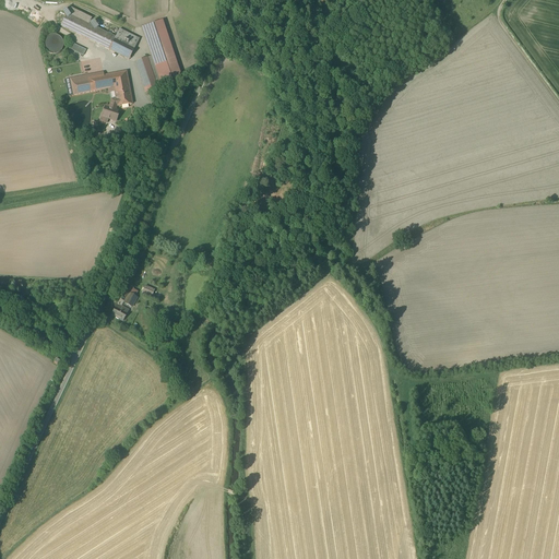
[(69,8),(60,25),(129,60),(139,38),(119,28),(116,36),(91,24),(93,19),(69,8)]
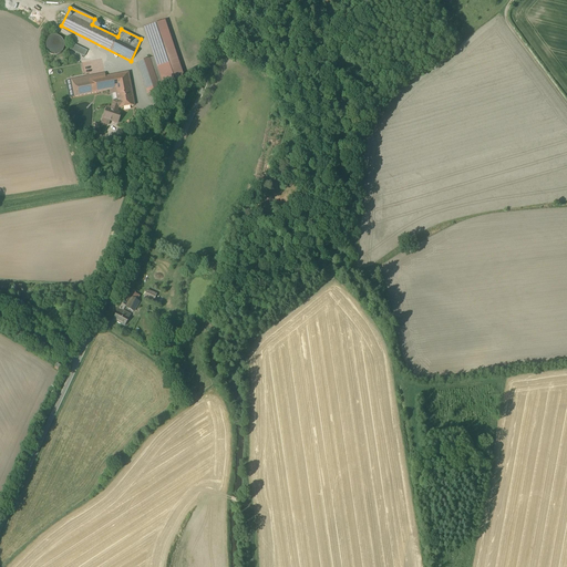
[(165,20),(143,28),(153,58),(150,58),(160,85),(184,79),(165,20)]
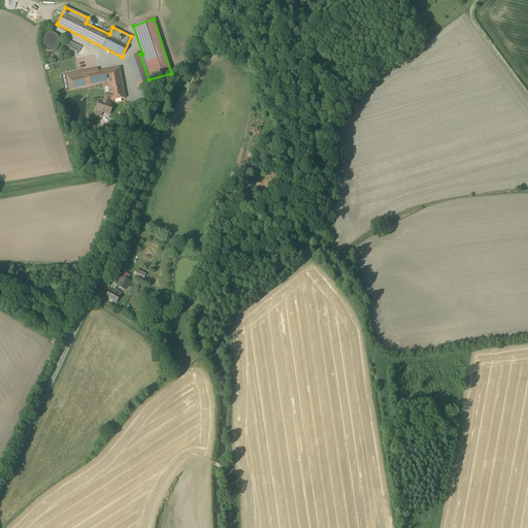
[(55,51),(58,48),(59,46),(60,43),(60,42),(60,40),(59,37),(57,35),(55,34),(52,33),(48,33),(45,34),(43,36),(42,38),(41,41),(41,44),(43,47),(47,51),(51,52),(55,51)]
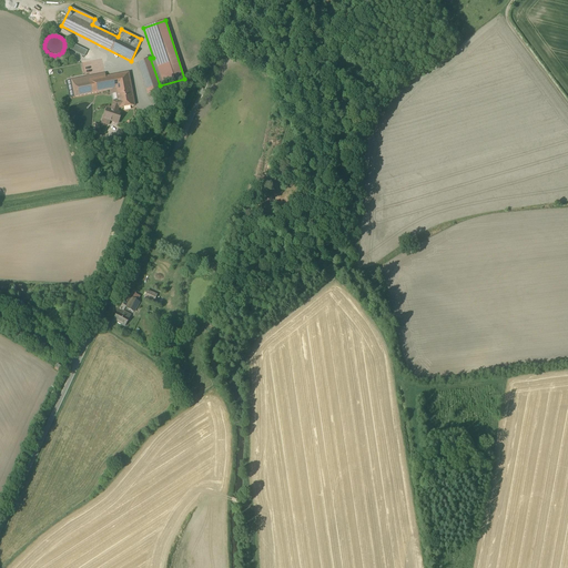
[(70,49),(84,57),(88,51),(72,43),(70,49)]
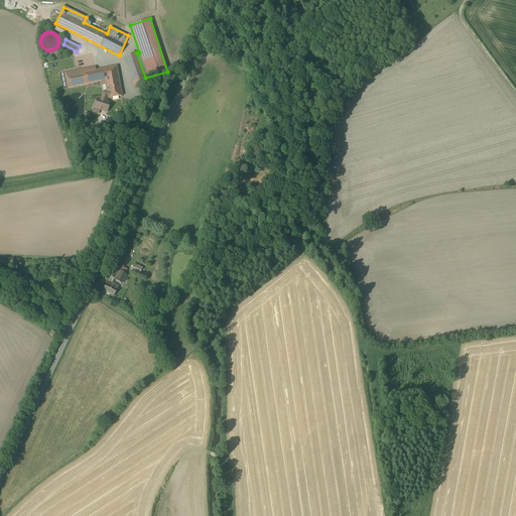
[(136,52),(124,56),(134,86),(146,82),(145,78),(136,52)]
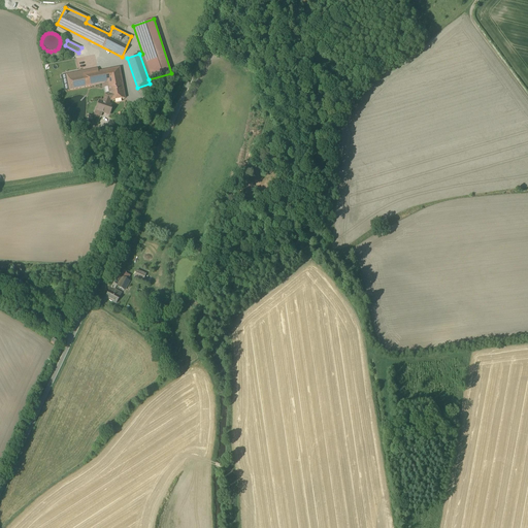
[(98,68),(87,70),(90,87),(101,85),(102,89),(103,88),(104,94),(109,93),(110,101),(126,98),(120,67),(98,71),(98,68)]
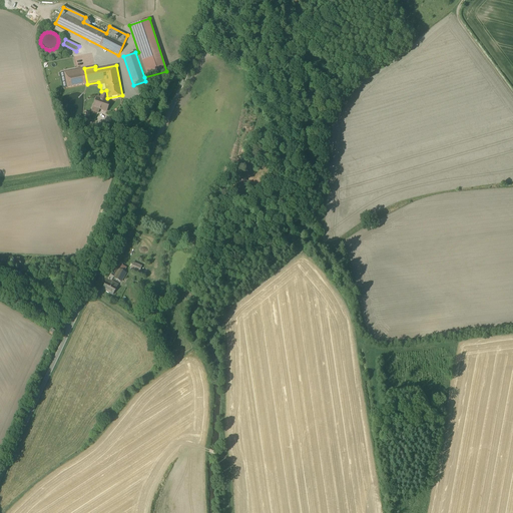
[(84,68),(63,72),(67,88),(87,84),(84,68)]
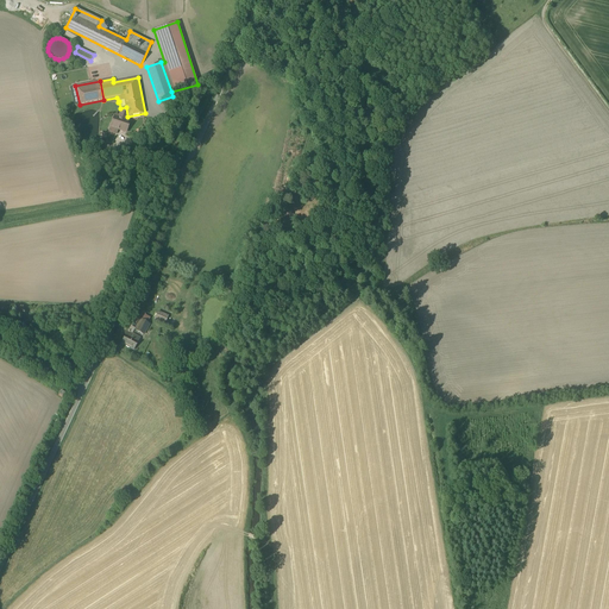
[(118,131),(126,133),(129,127),(126,127),(129,120),(126,120),(127,117),(126,107),(120,108),(119,115),(114,114),(108,132),(117,135),(118,131)]
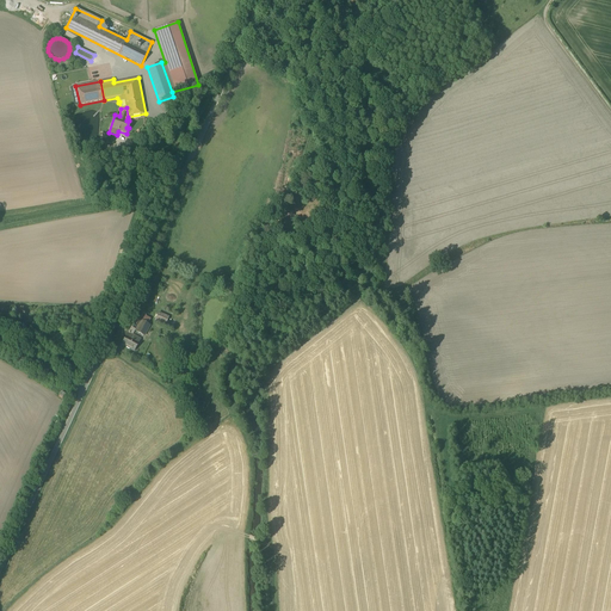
[(125,146),(115,149),(116,156),(128,153),(125,146)]
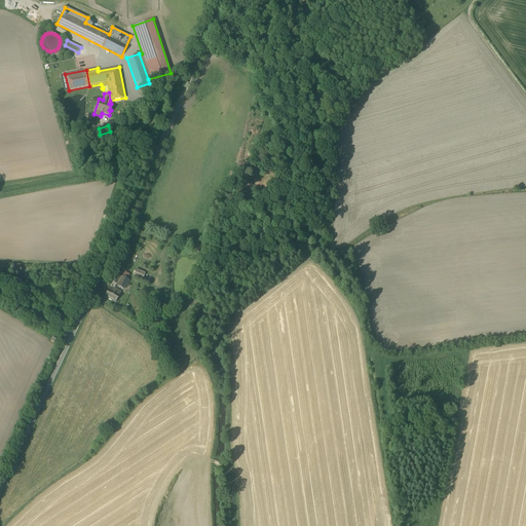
[(146,272),(137,268),(133,276),(142,280),(146,272)]
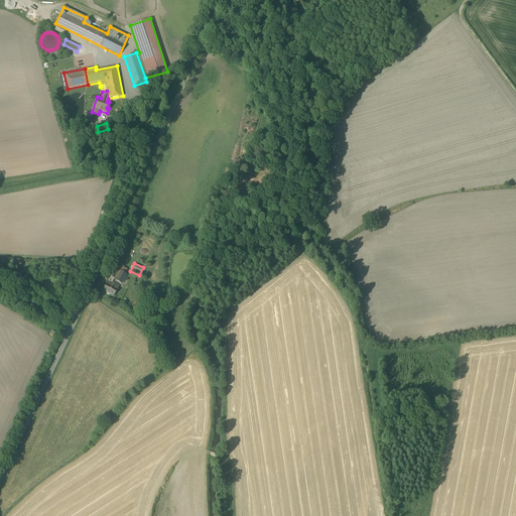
[(114,279),(123,283),(125,279),(127,275),(119,270),(114,279)]
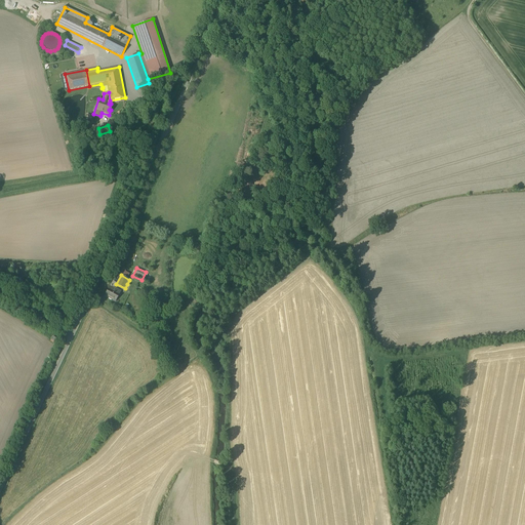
[(121,291),(110,286),(105,295),(116,301),(121,291)]
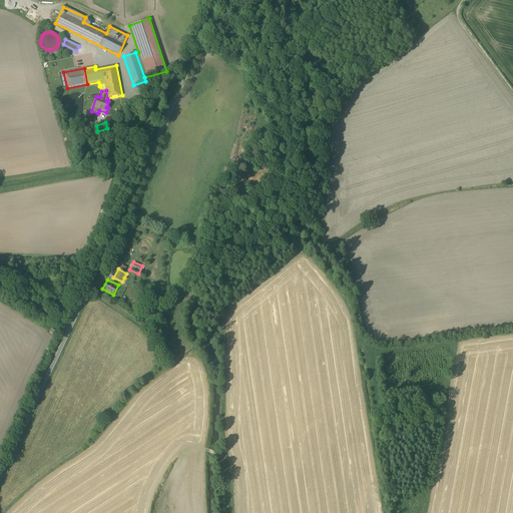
All buildings are outlined.
